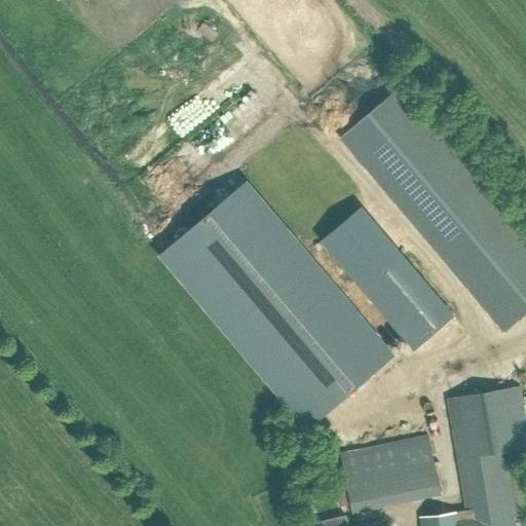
[(502,330),(525,309),(525,238),(397,88),(338,139),(502,330)]
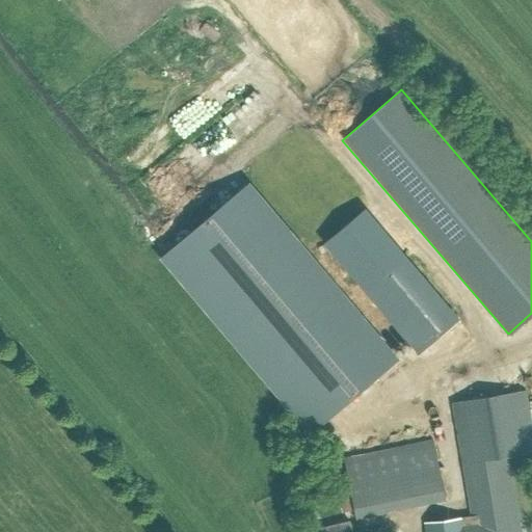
[(160,258),(311,437),(399,358),(250,182),(164,255),(160,258)]
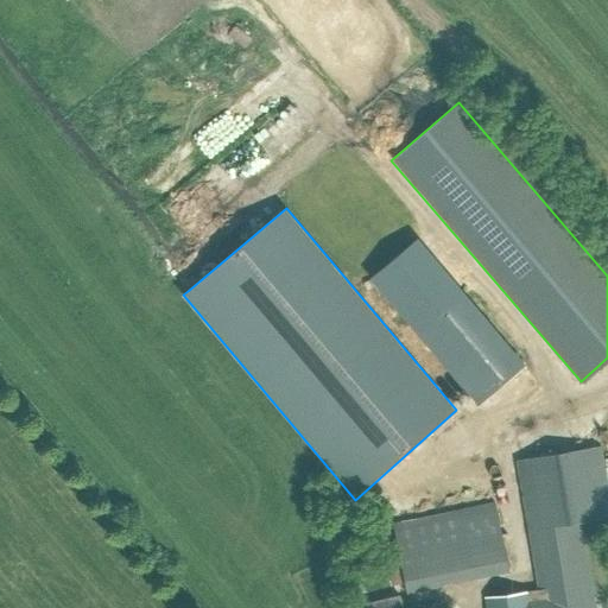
[(470,367),(502,339),(425,242),(393,270),(472,366),(470,367)]
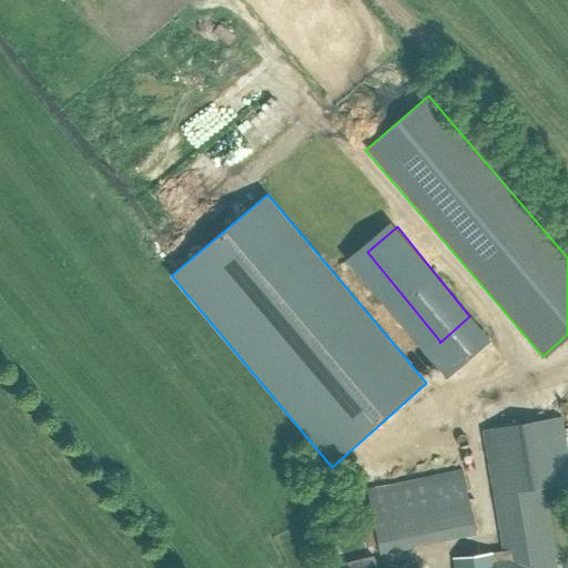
[(482,429),(504,559),(499,559),(498,553),(456,558),(456,567),(557,567),(545,487),(567,483),(567,447),(563,416),(482,429)]
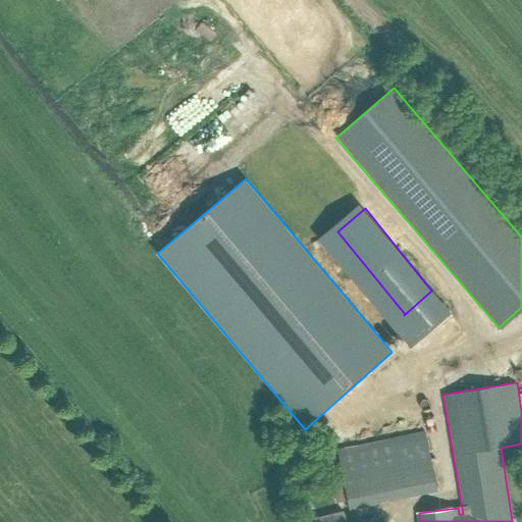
[(349,509),(436,492),(425,431),(338,447),(349,509)]
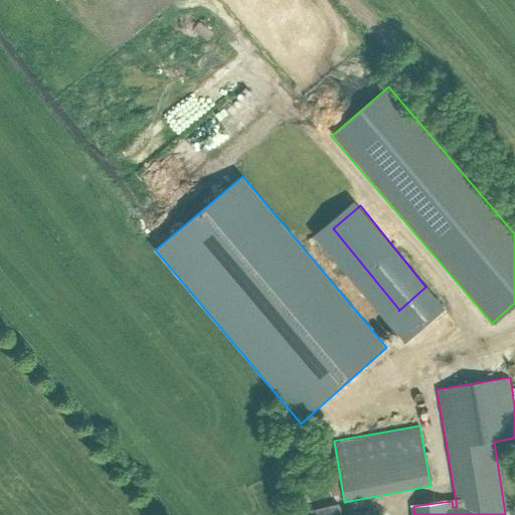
[(330,480),(331,489),(340,487),(339,478),(330,480)]
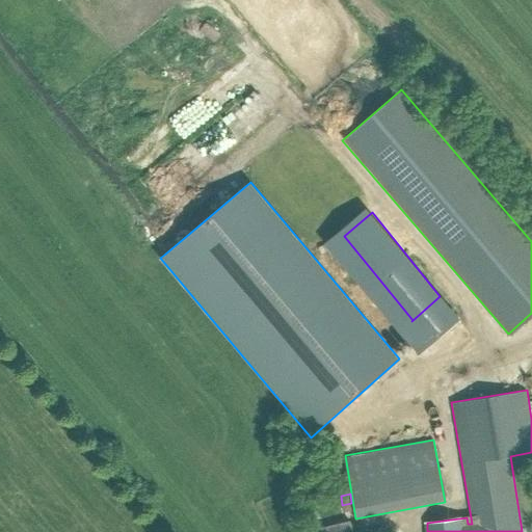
[(121,498),(106,507),(113,517),(128,509),(121,498)]
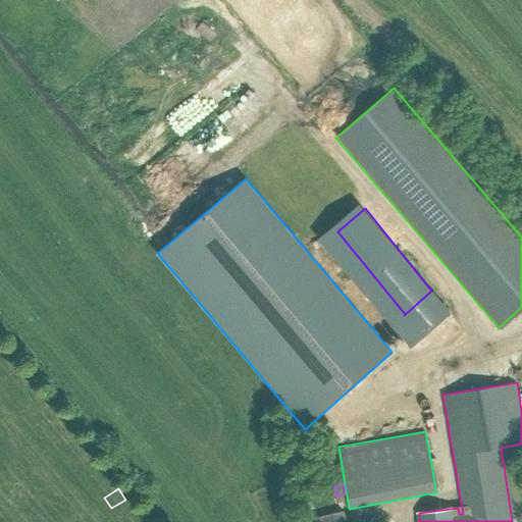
[(302,521),(344,521),(342,512),(302,521)]
